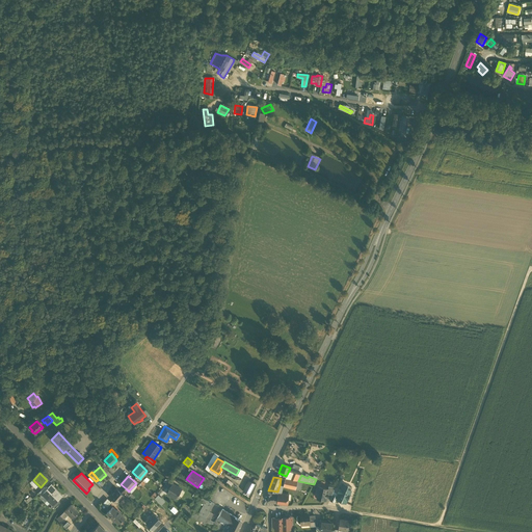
[(297,482),(281,478),(280,485),(277,491),(277,496),(276,503),(287,504),(288,495),(281,494),(283,486),(295,489),(295,488),(297,482)]
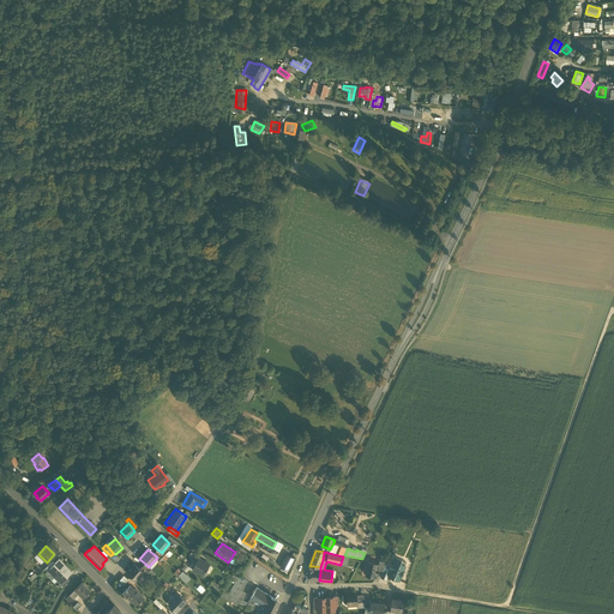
[(281,567),(288,571),(294,559),(287,555),(281,567)]
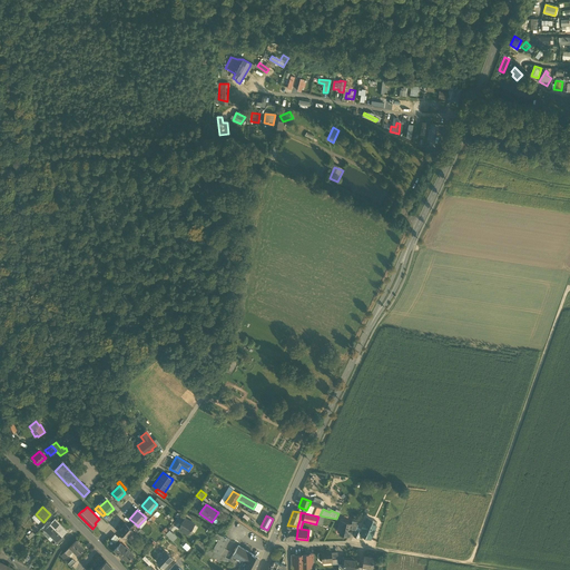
[(372,520),(367,518),(365,524),(363,523),(362,527),(363,528),(362,532),(360,536),(360,537),(363,538),(363,536),(370,539),(372,534),(374,536),(375,531),(374,530),(375,526),(371,523),(372,520)]
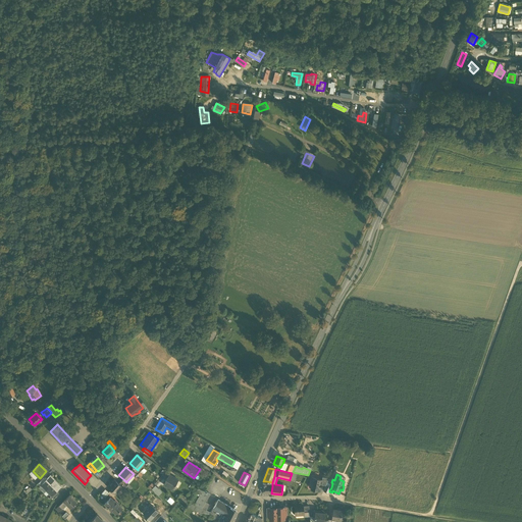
[(45,480),(41,485),(44,488),(45,487),(47,489),(56,481),(50,475),(45,480)]
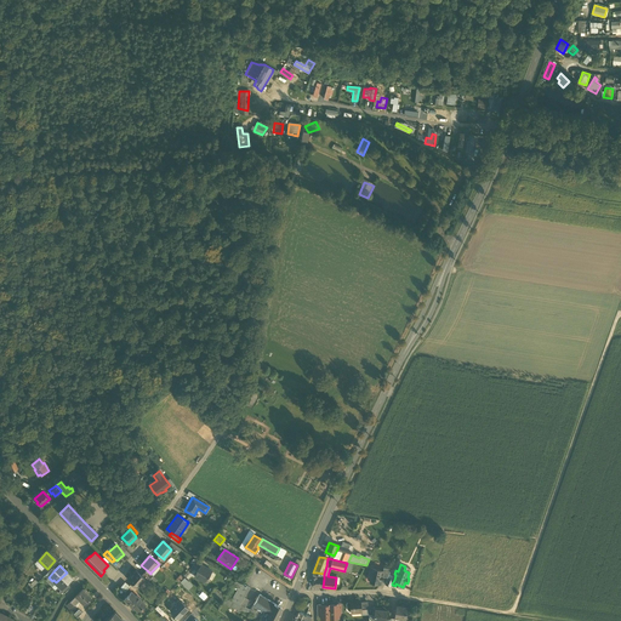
[(211,571),(201,565),(197,573),(197,574),(195,576),(205,582),(209,576),(211,571)]
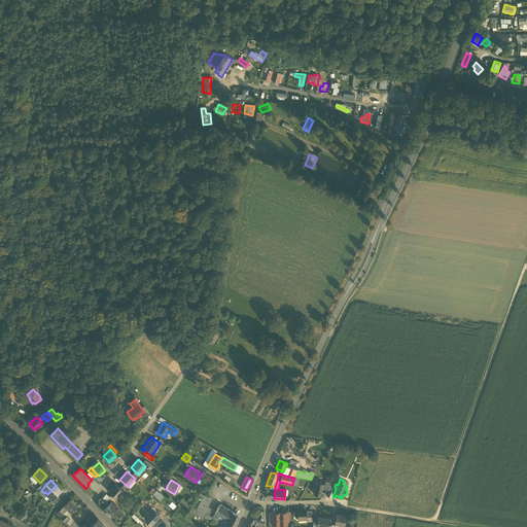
[(325,485),(315,482),(314,487),(315,489),(314,494),(322,496),(324,489),(325,485)]
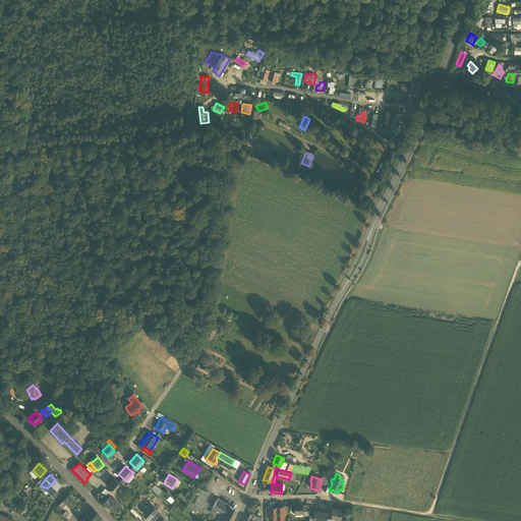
[(119,482),(114,478),(107,486),(111,489),(115,494),(122,485),(119,482)]
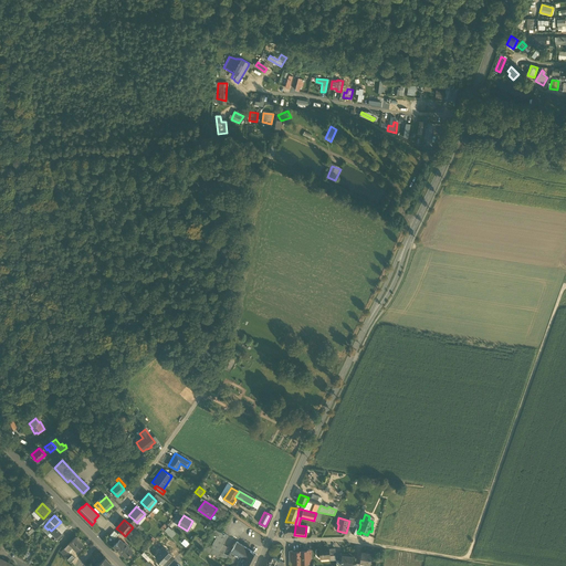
[(66,527),(61,522),(51,531),(53,533),(52,534),(56,537),(61,533),(66,527)]
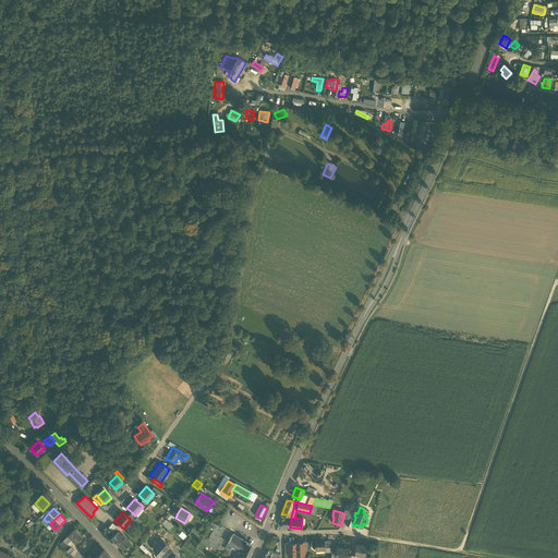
[(161,522),(169,529),(172,525),(166,518),(161,522)]
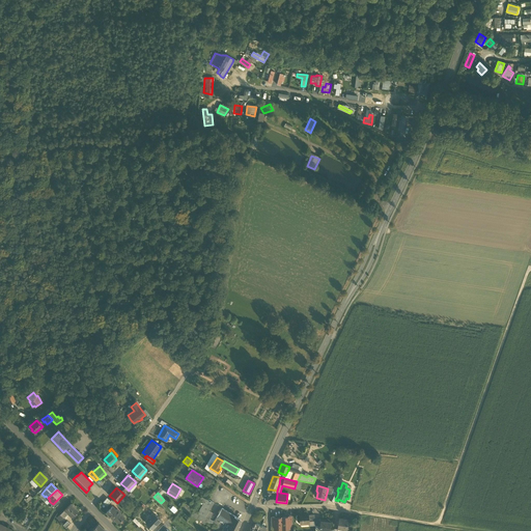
[(270,494),(268,494),(267,502),(276,502),(277,495),(270,494)]
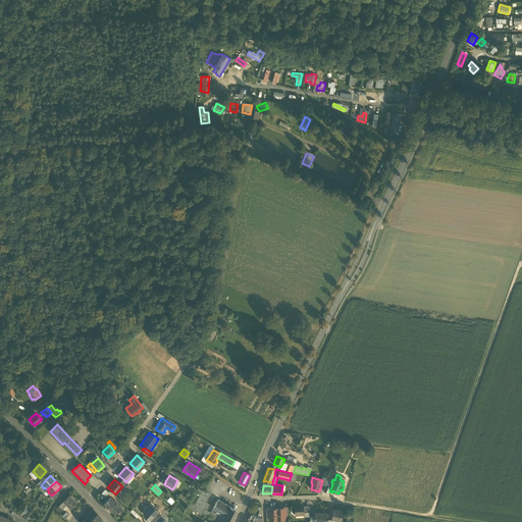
[(105,488),(100,492),(104,497),(109,492),(105,488)]
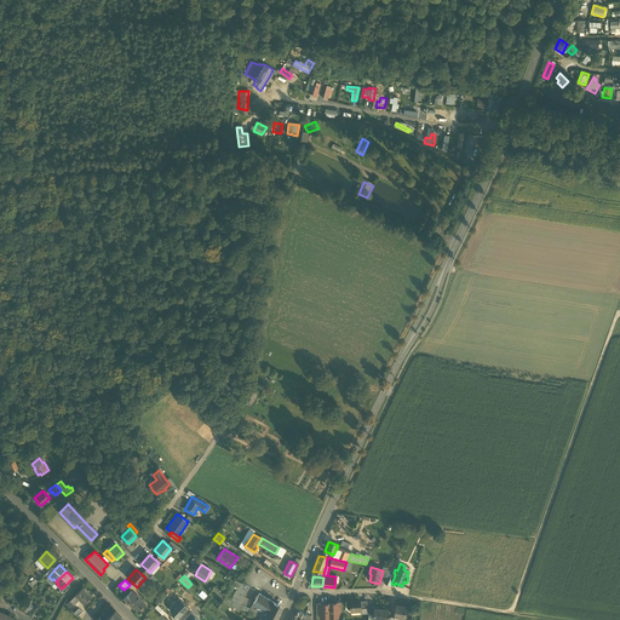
[(231,600),(228,604),(236,609),(237,607),(240,604),(244,597),(250,587),(241,583),(231,600)]
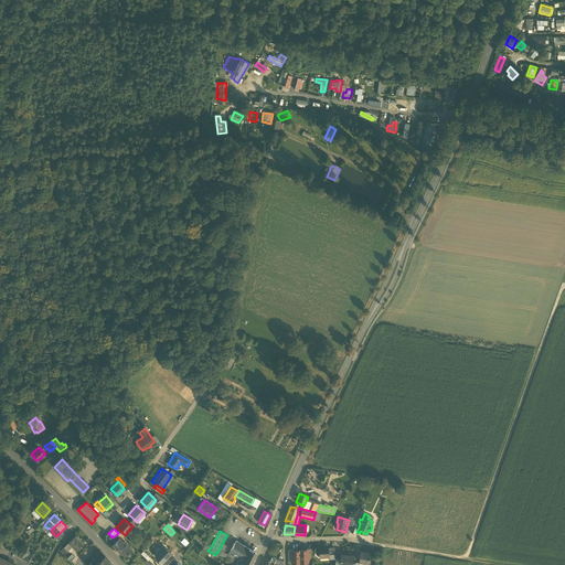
[(75,535),(68,542),(72,545),(76,550),(83,543),(75,535)]
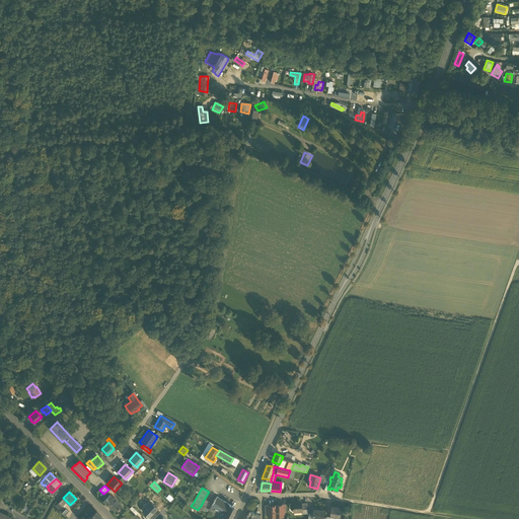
[(194,502),(179,494),(180,493),(178,492),(175,497),(191,506),(194,502)]
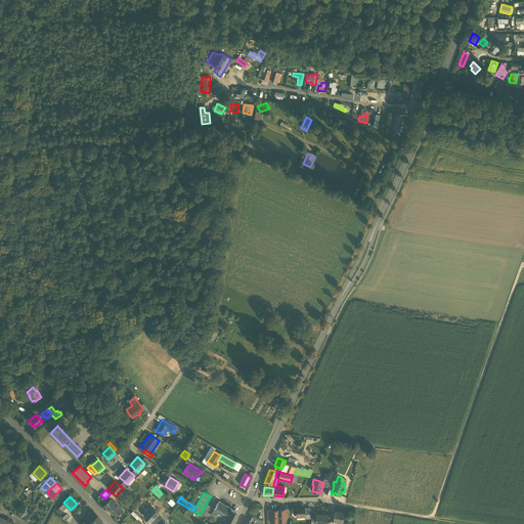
[(117,505),(111,499),(104,506),(112,513),(113,512),(116,516),(120,512),(121,513),(123,510),(118,505),(117,505)]
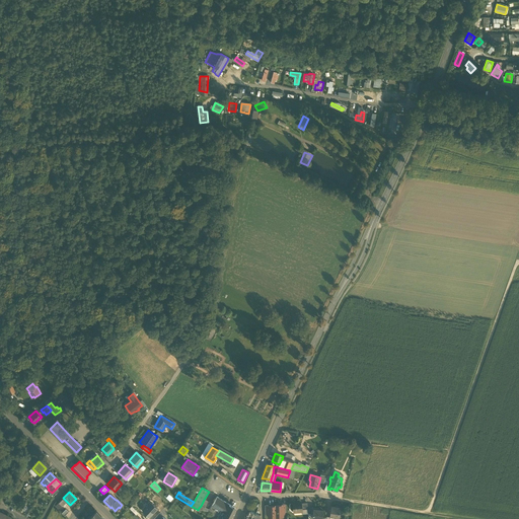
[(229,504),(217,497),(212,506),(222,512),(224,513),(229,504)]
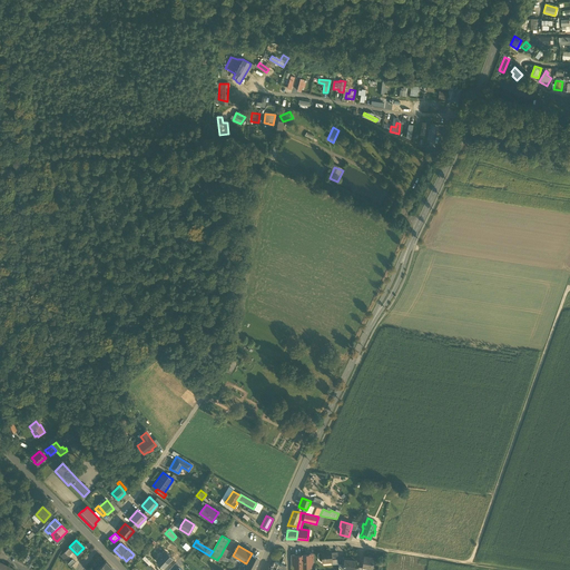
[(69,547),(62,554),(65,557),(72,550),(69,547)]
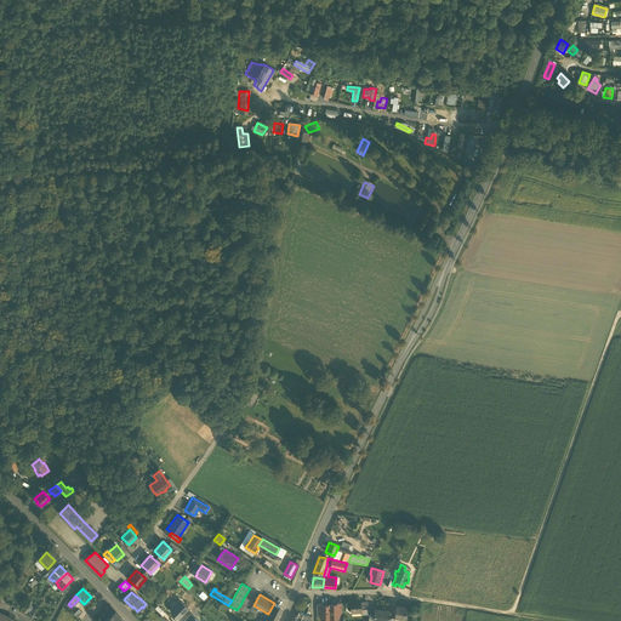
[(355,602),(354,600),(353,602),(349,602),(351,613),(362,611),(360,609),(360,602),(355,602)]
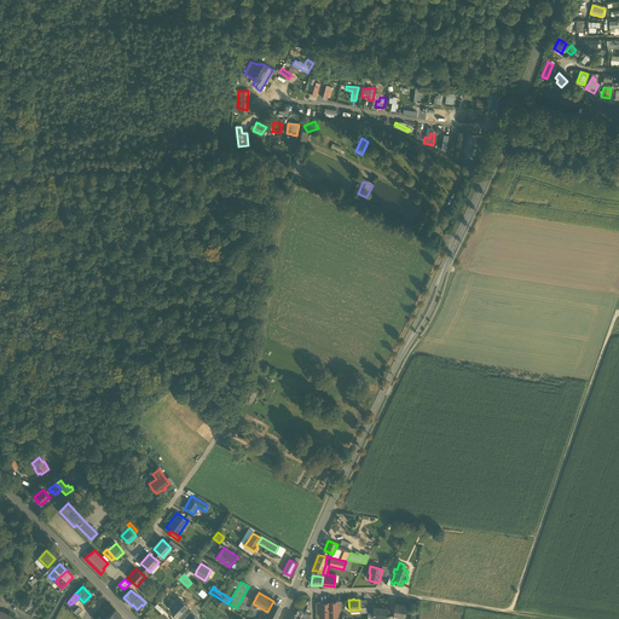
[(187,607),(180,600),(171,609),(178,617),(187,607)]
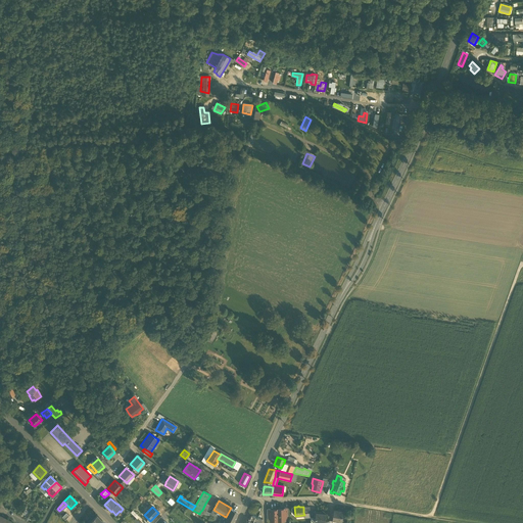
[(231,508),(226,517),(224,516),(223,518),(225,519),(224,522),(233,522),(236,516),(235,516),(237,513),(236,511),(231,508)]
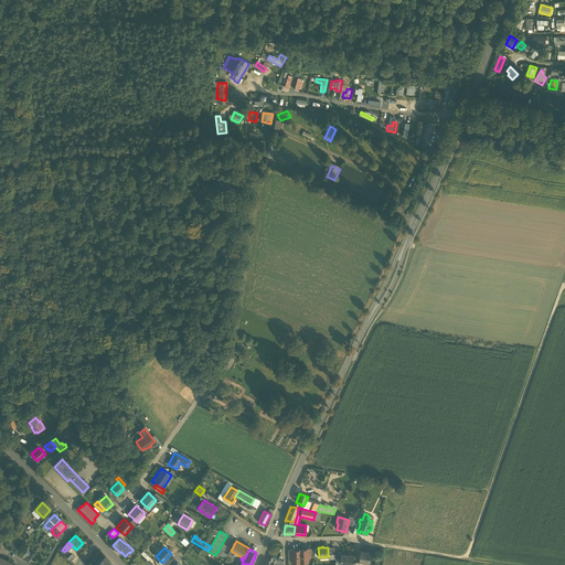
[(142,551),(140,553),(148,560),(150,557),(142,551)]
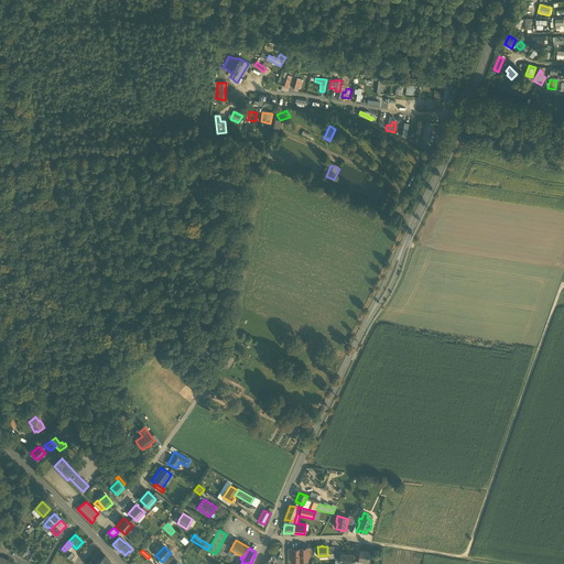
[(241,556),(230,550),(228,554),(227,555),(241,563),(242,560),(240,559),(241,556)]
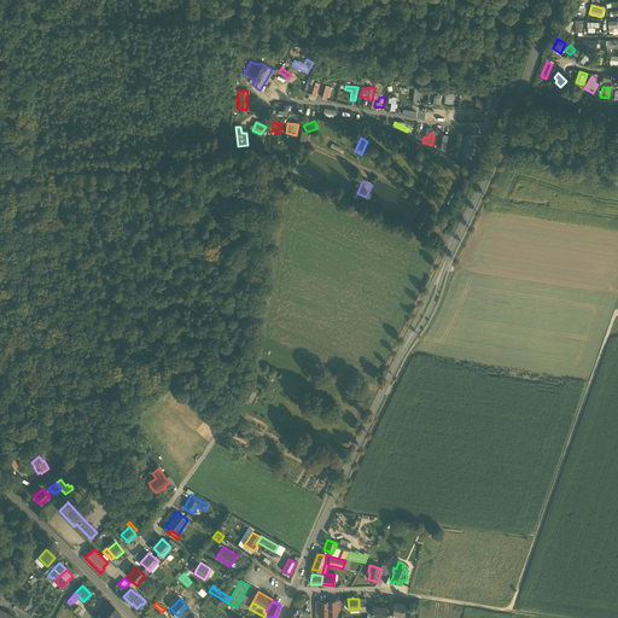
[(406,605),(395,604),(392,614),(394,614),(403,616),(406,605)]
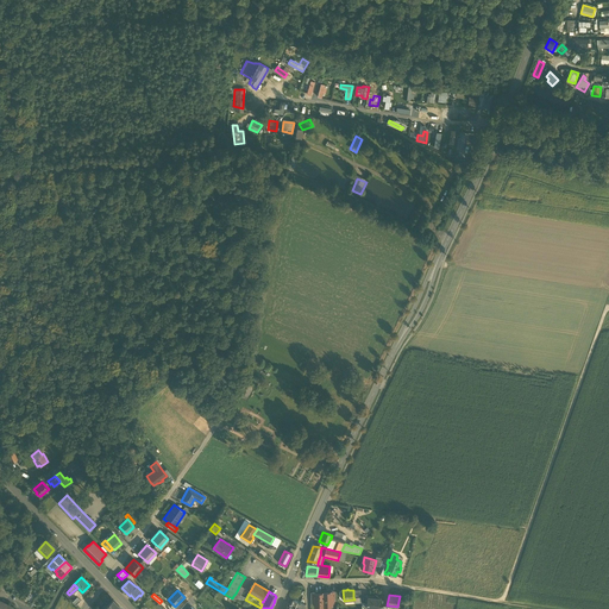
[(374,597),(366,596),(365,603),(366,604),(366,608),(372,608),(372,607),(377,608),(376,608),(377,608),(380,600),(374,598),(374,597)]
